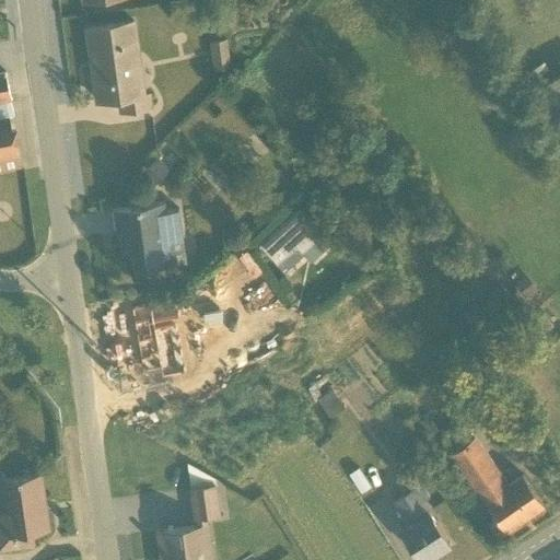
[(119,113),(152,107),(150,93),(146,93),(136,21),(86,27),(96,102),(118,98),(119,113)]
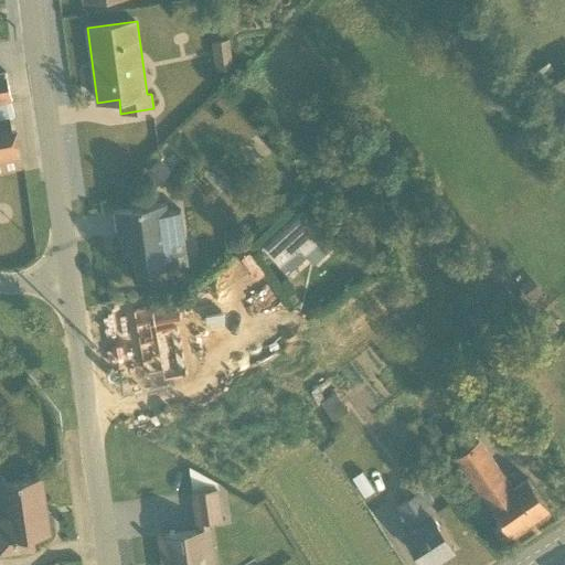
[(230,38),(214,39),(216,67),(232,66),(230,38)]
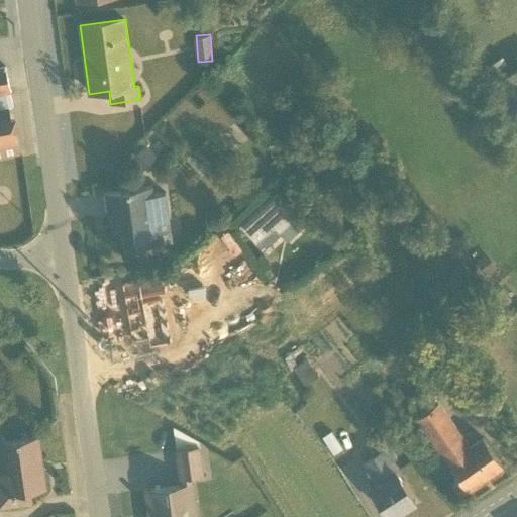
[(10,93),(4,68),(0,68),(0,159),(17,156),(14,142),(12,134),(18,133),(14,116),(9,117),(7,109),(12,108),(9,94),(10,93)]
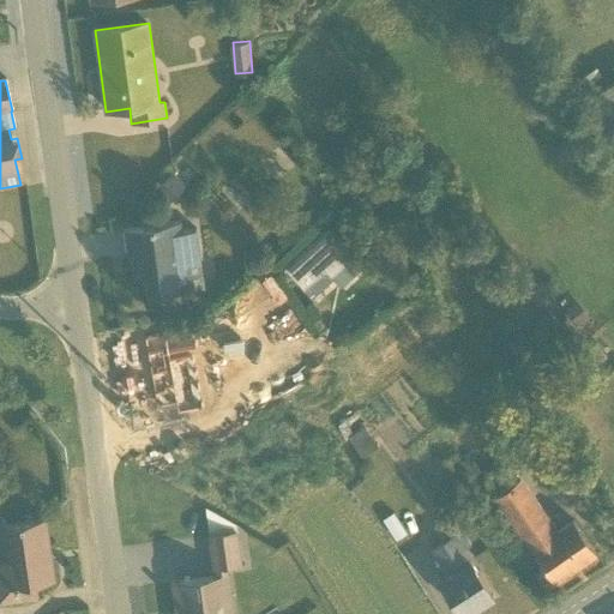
[(169,174),(154,191),(167,204),(184,187),(169,174)]
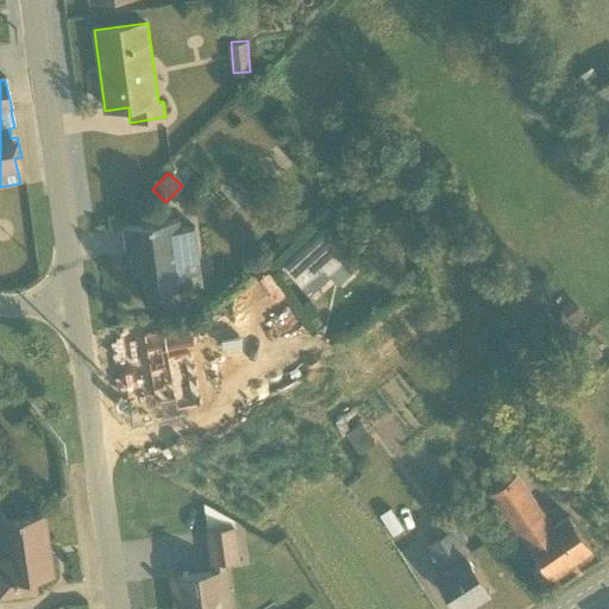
[(179,220),(121,228),(126,258),(130,258),(133,278),(143,277),(145,293),(201,286),(199,261),(198,261),(193,228),(180,231),(179,220)]
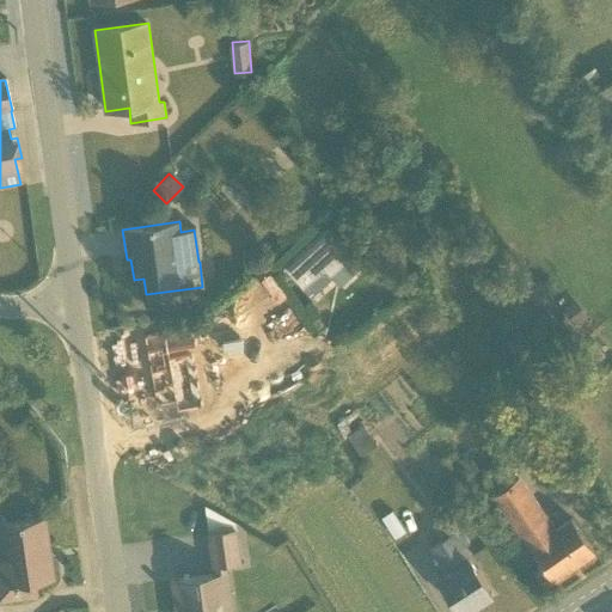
[(586,316),(575,301),(562,312),(573,326),(586,316)]
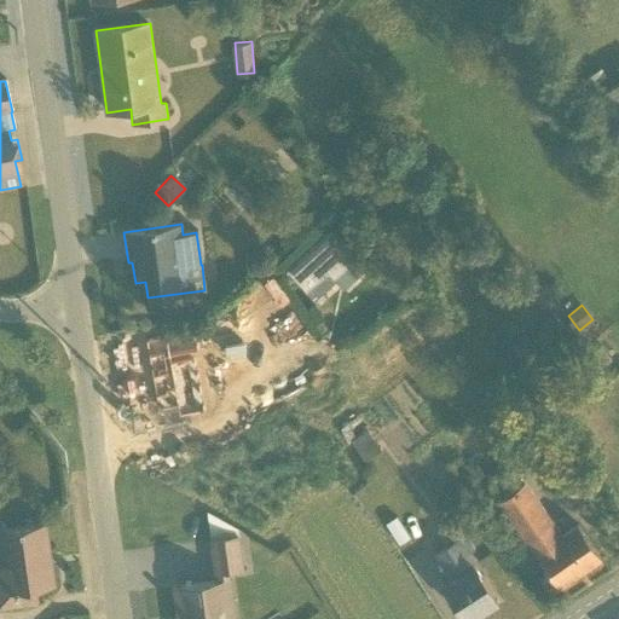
[(195,328),(144,339),(160,410),(177,408),(178,416),(227,406),(224,385),(200,389),(195,359),(200,359),(195,328)]
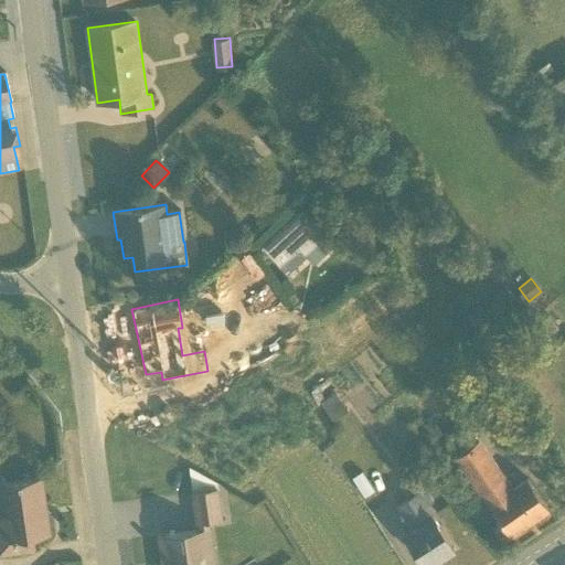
[(230,374),(251,361),(232,332),(211,347),(230,374)]
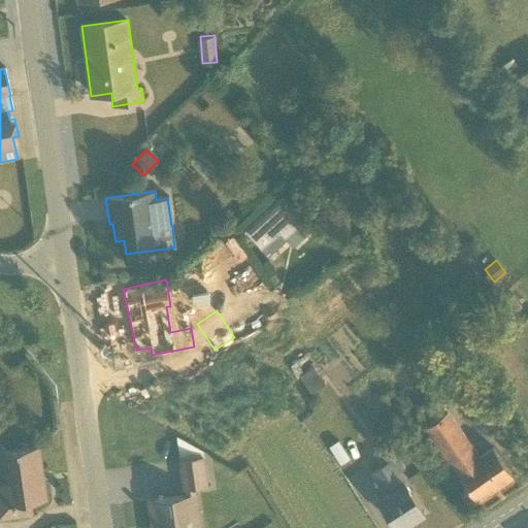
[(306,363),(286,376),(300,399),(321,386),(306,363)]
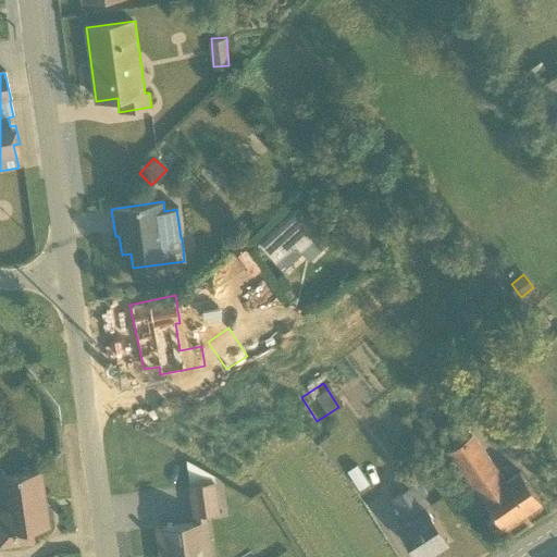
[(462,422),(440,440),(503,530),(540,503),(518,472),(505,481),(462,422)]
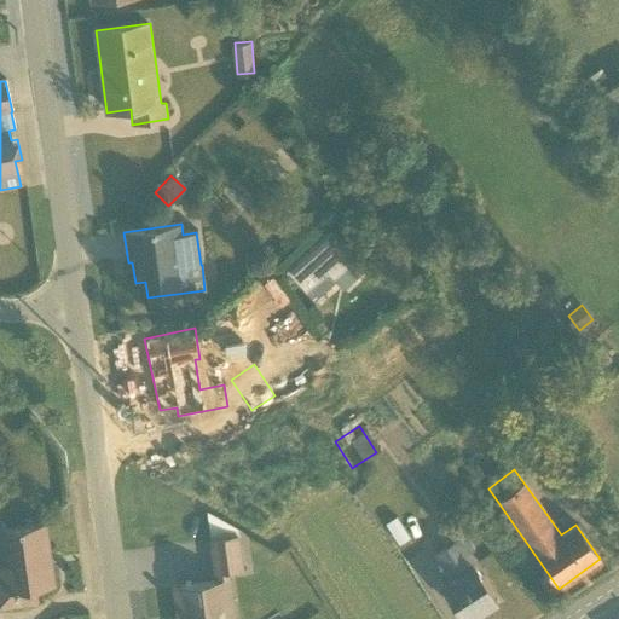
[(243,563),(239,536),(238,534),(237,528),(206,512),(209,539),(208,539),(214,582),(172,588),(177,618),(235,618),(229,571),(243,568),(243,563)]
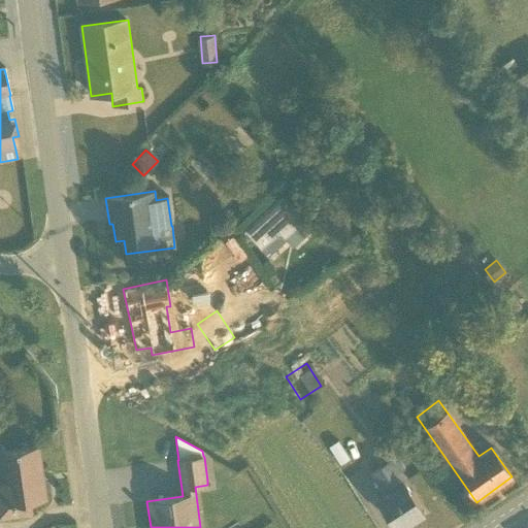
[(399,455),(391,441),(372,453),(381,466),(368,473),(382,493),(376,497),(395,527),(397,527),(422,513),(403,481),(408,476),(396,457),(399,455)]
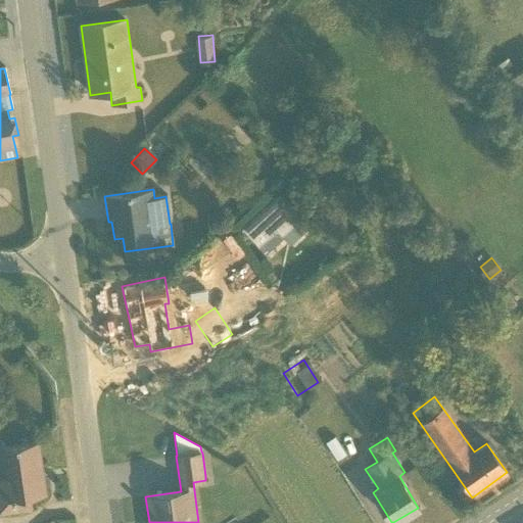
[(0,477),(0,513),(31,509),(30,496),(45,494),(38,442),(0,447),(0,474),(0,478),(0,477)]
